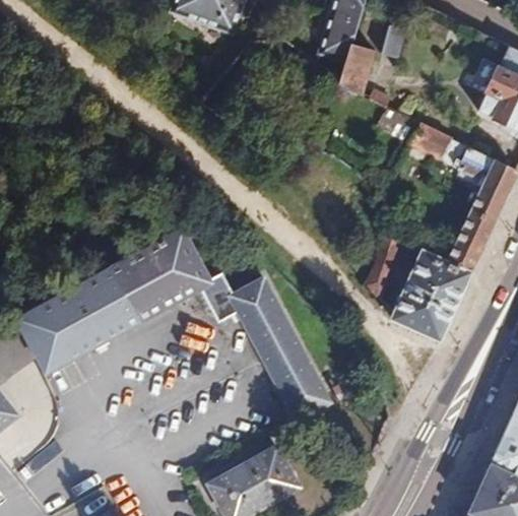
[(172,0),(169,9),(229,31),(241,0),(172,0)]
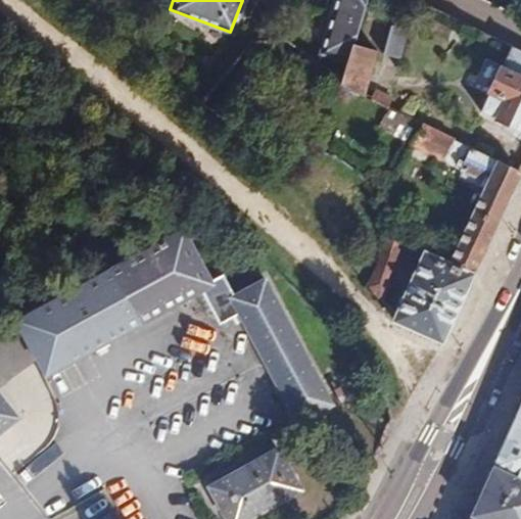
[(352,43),(365,0),(317,0),(315,8),(332,13),(321,52),(347,60),(352,43)]
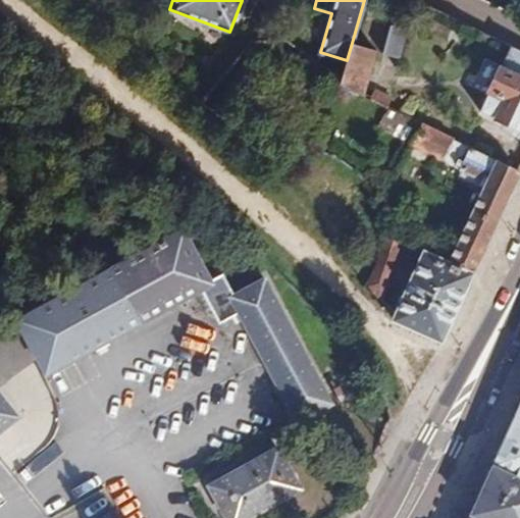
[(383,53),(399,0),(364,0),(352,43),(375,51),(383,53)]
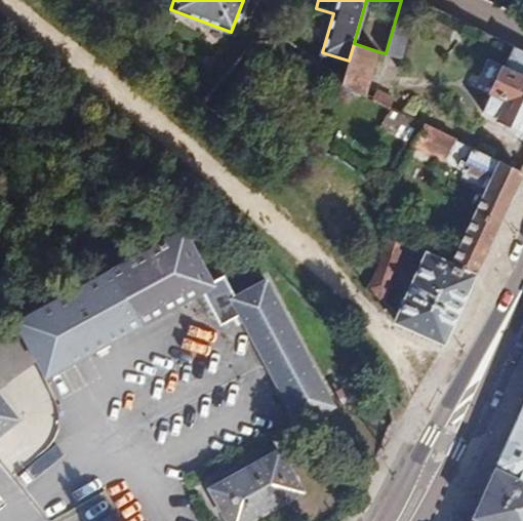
[(377,51),(354,43),(349,61),(345,77),(343,83),(365,94),(377,51)]
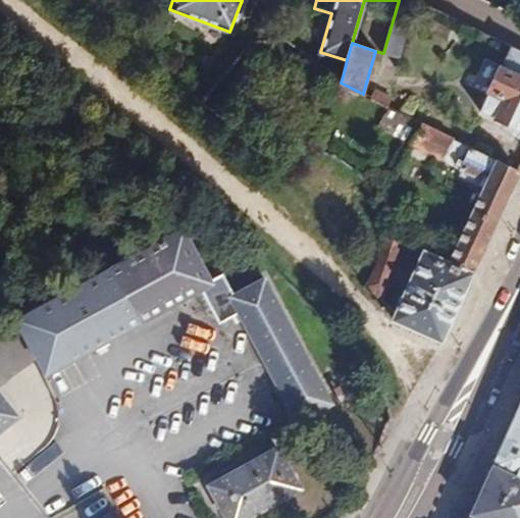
[(519,53),(507,47),(478,110),(519,131),(519,53)]
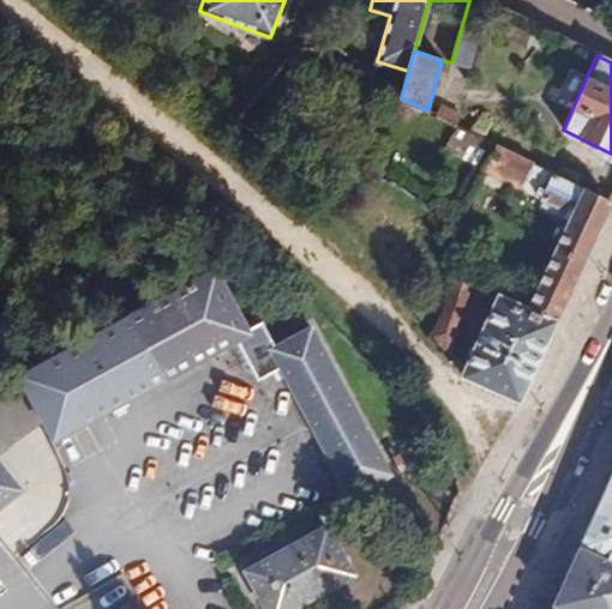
[(595,230),(607,202),(522,158),(496,145),(483,164),(487,168),(481,178),(497,188),(503,179),(540,198),(537,204),(567,219),(531,300),(515,294),(513,301),(553,321),(595,230)]
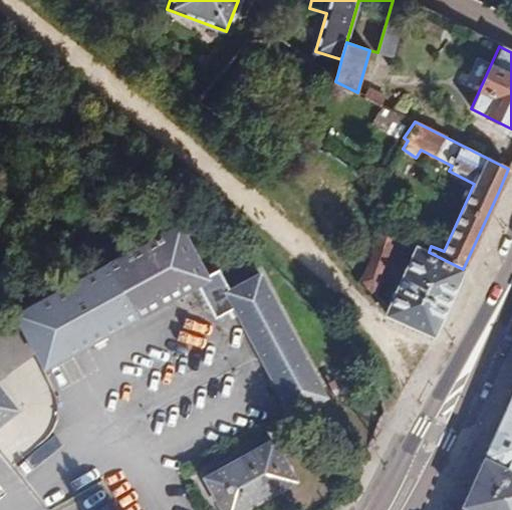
[(365,242),(360,264),(351,281),(372,297),(387,267),(392,269),(398,257),(393,254),(396,248),(401,249),(405,242),(367,227),(365,242)]
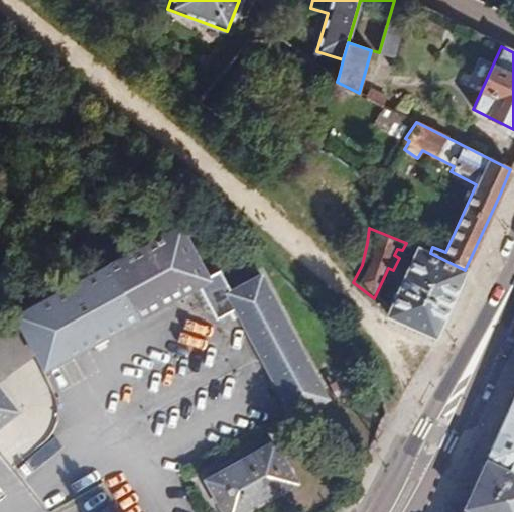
[(260,275),(231,290),(220,269),(207,276),(180,229),(18,318),(47,373),(209,281),(219,298),(229,293),(294,416),(328,398),(260,275)]
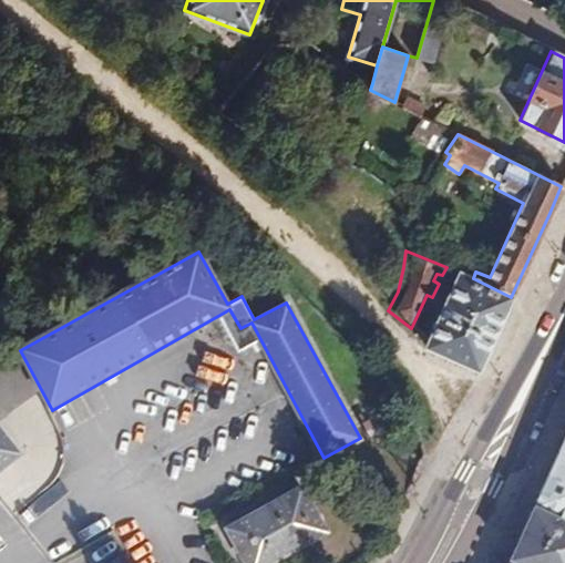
[(494,334),(511,297),(473,278),(459,273),(428,340),(425,347),(465,365),(478,370),(494,334)]
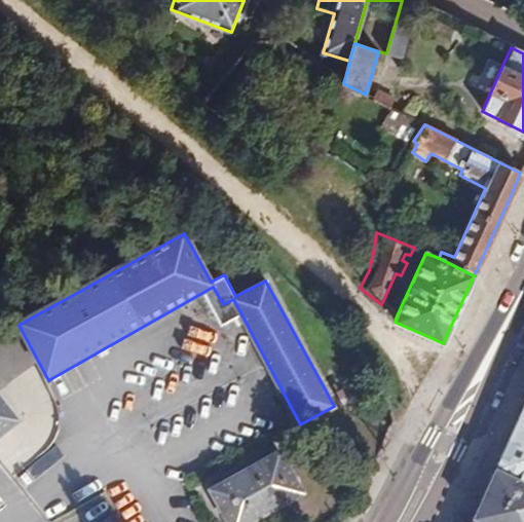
[(523,521),(523,400),(502,447),(489,475),(471,516),(483,521),(523,521)]
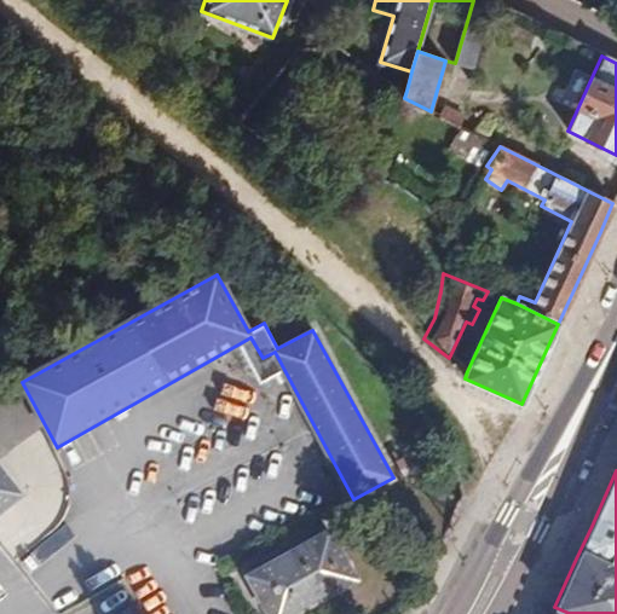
[(0,515),(21,499),(0,473),(0,515)]
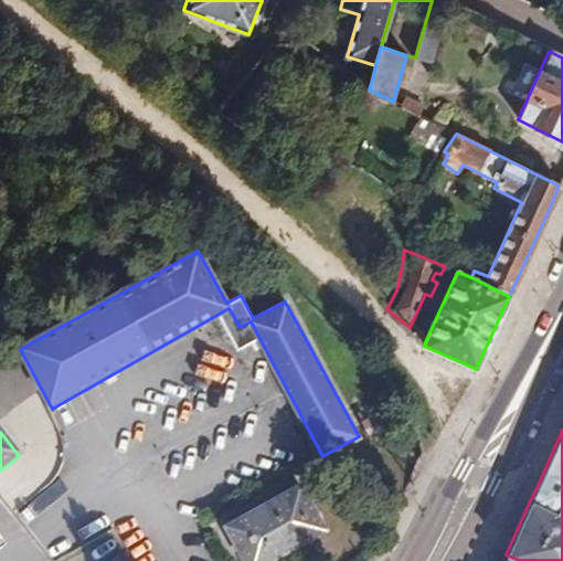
[(262,560),(325,528),(300,483),(226,524),(245,560),(262,560)]
